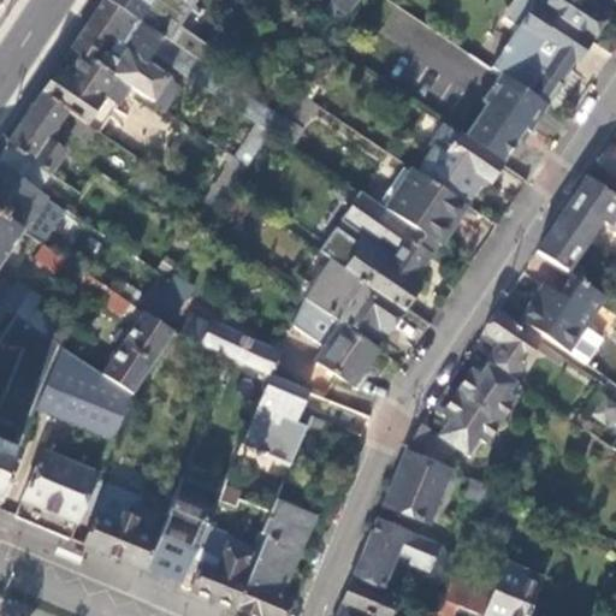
[(160,94),(167,84),(146,69),(166,37),(157,31),(110,0),(106,0),(73,48),(83,55),(120,80),(155,102),(160,94)]
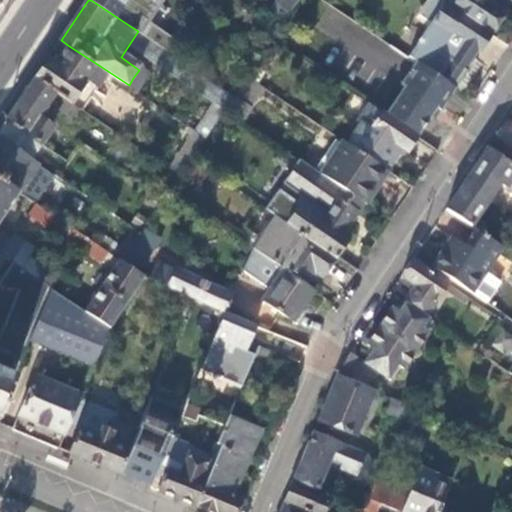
[(91,0),(130,26),(147,0),(91,0)]
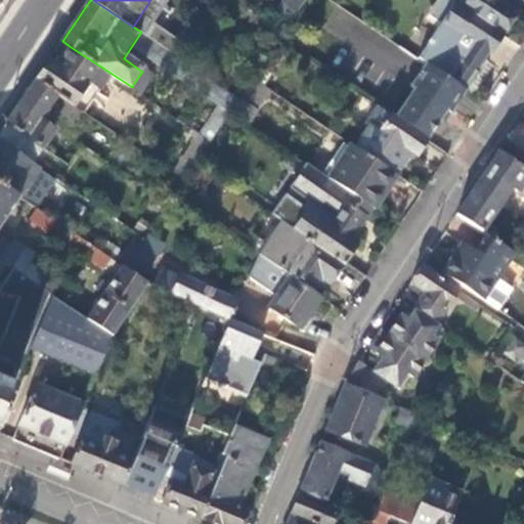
[(287,0),(278,13),(293,23),(307,0),(287,0)]
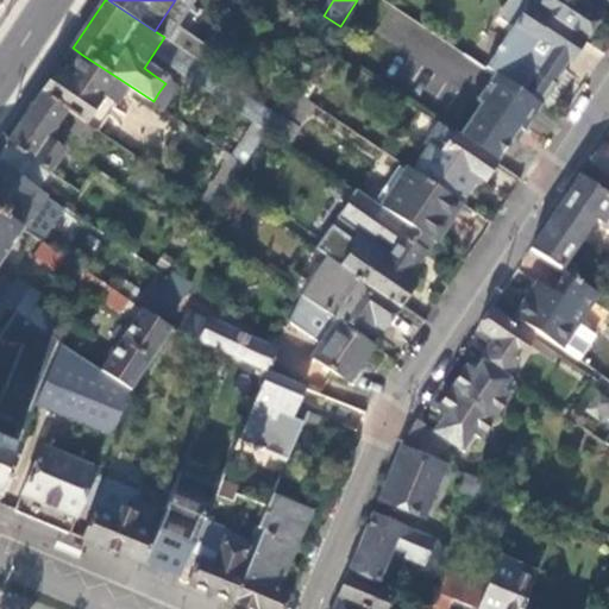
[(526,0),(514,0),(502,19),(515,27),(488,67),(497,73),(544,105),(566,71),(564,69),(570,60),(573,63),(588,42),(528,1),(526,0)]
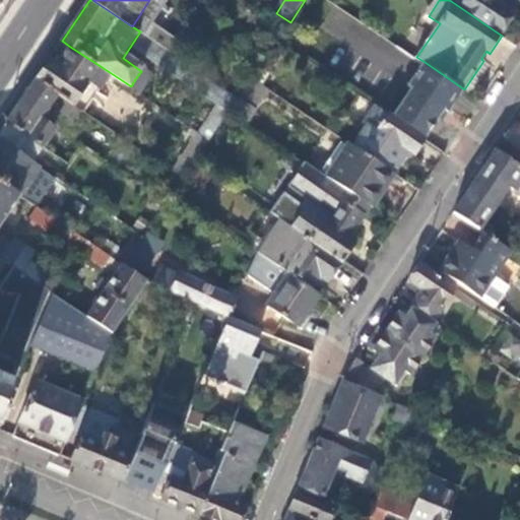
[(451,0),(451,1),(502,36),(517,13),(511,9),(516,0),(451,0)]
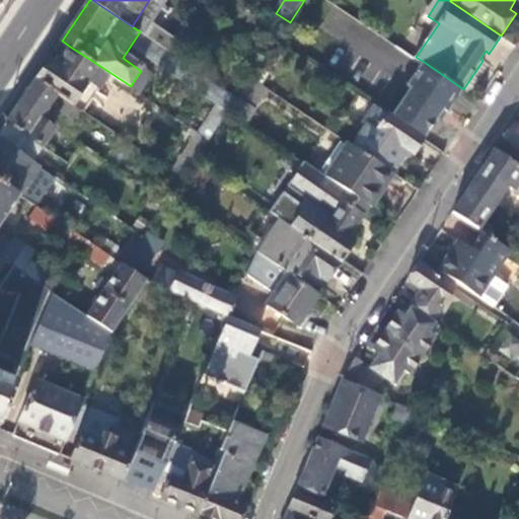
[(230,110),(239,97),(159,44),(150,57),(230,110)]
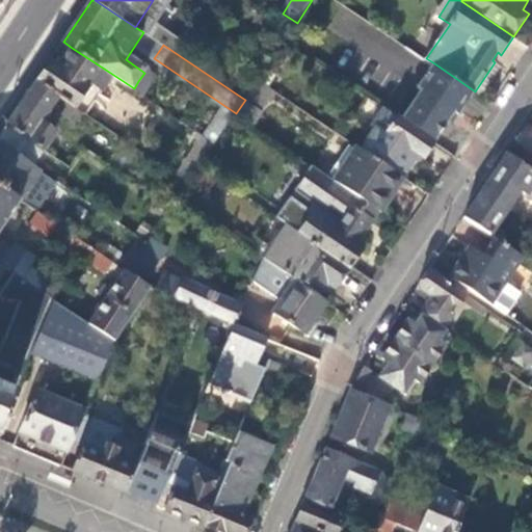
[(59,65),(51,60),(37,80),(59,95),(77,106),(104,69),(72,48),(59,65)]
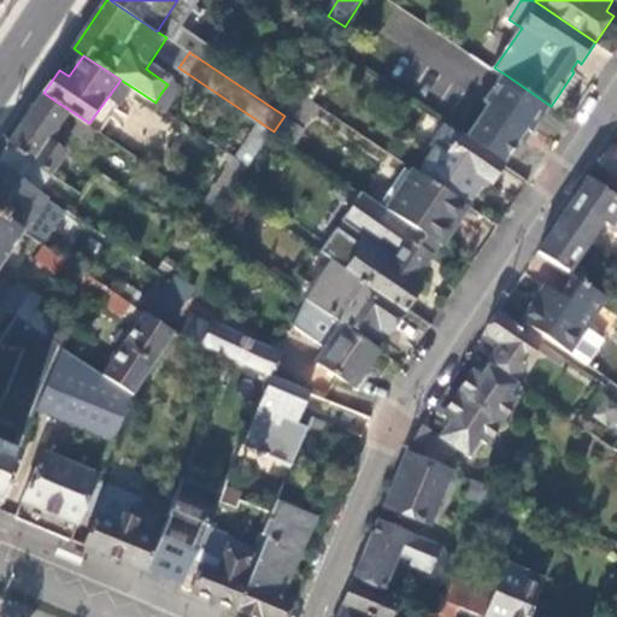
[(501,162),(505,164),(523,136),(511,129),(517,119),(529,128),(534,131),(551,106),(504,74),(483,104),(489,107),(468,139),(501,162)]
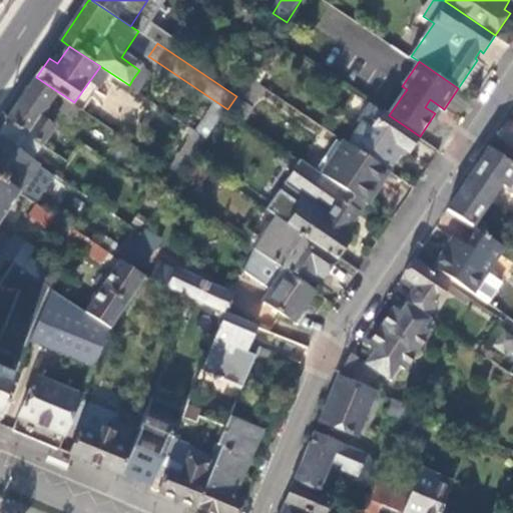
[(260,82),(266,73),(255,67),(249,76),(260,82)]
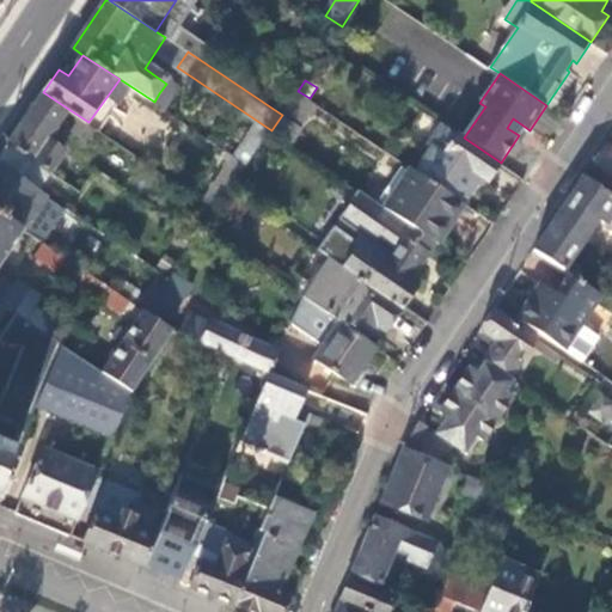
[(68,109),(43,92),(0,154),(0,163),(38,189),(65,151),(50,140),(57,129),(55,128),(68,109)]
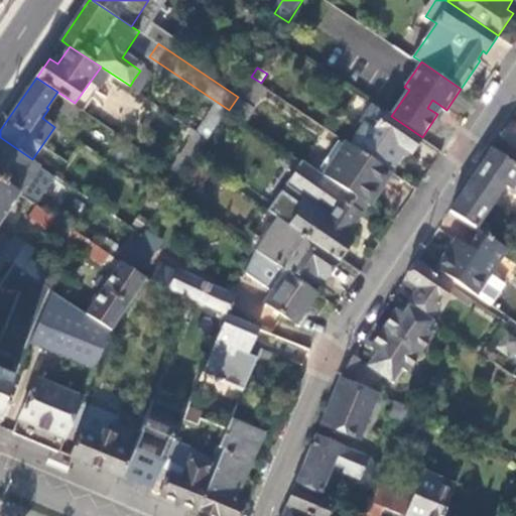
[(145,86),(134,79),(130,86),(140,93),(145,86)]
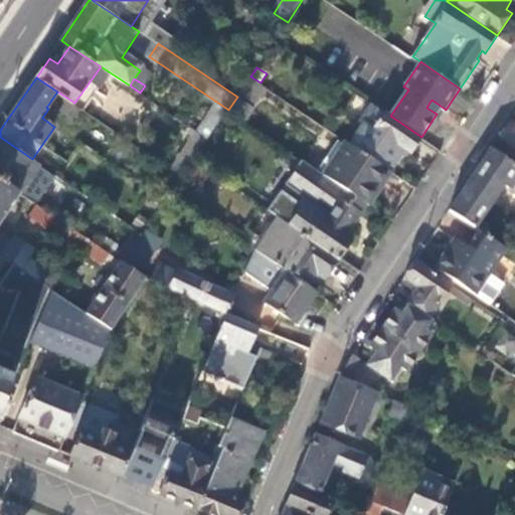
[(437,114),(442,107),(432,100),(426,108),(437,114)]
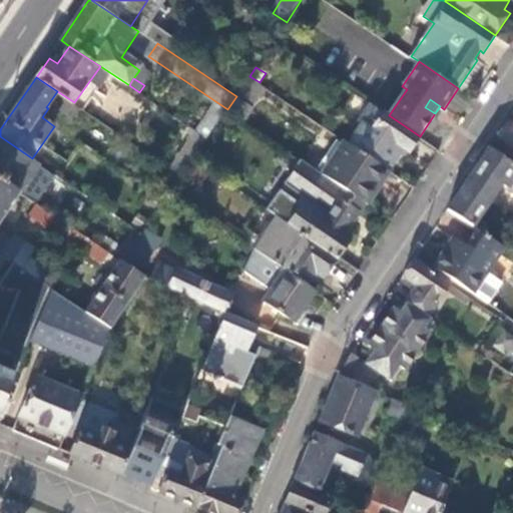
[(389,115),(373,105),(362,122),(363,123),(350,143),(390,170),(403,150),(405,152),(417,134),(389,115)]
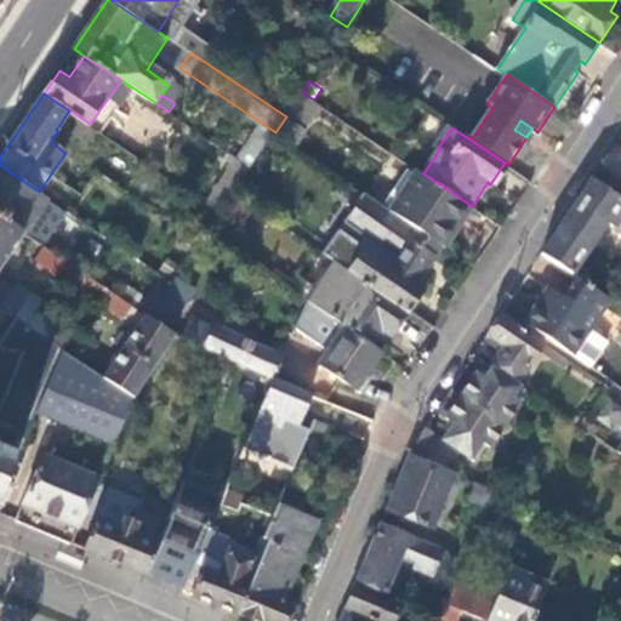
[(616,146),(602,165),(620,177),(620,144),(619,148),(616,146)]
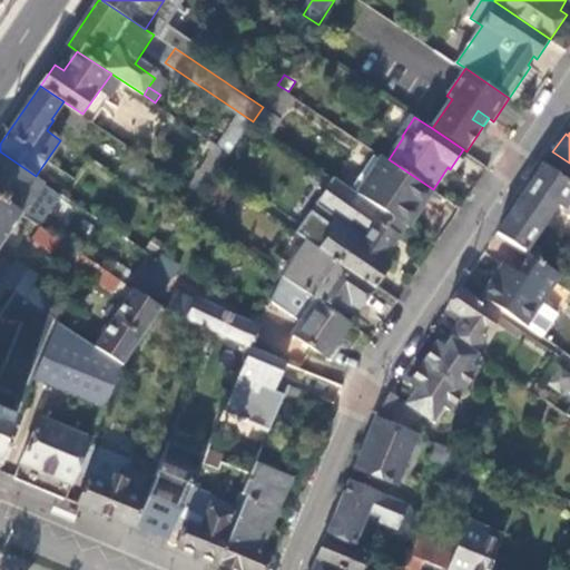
[(36,176),(0,151),(0,198),(22,214),(45,182),(36,176)]
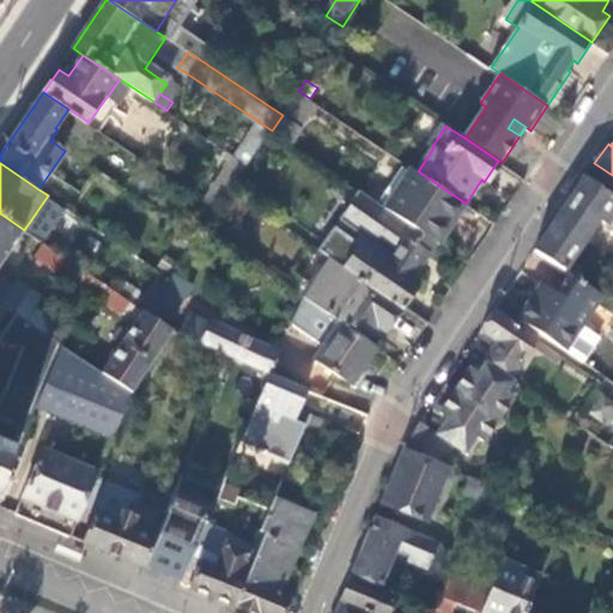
[(437,242),(441,246),(468,205),(466,204),(418,171),(413,168),(386,208),(437,242)]
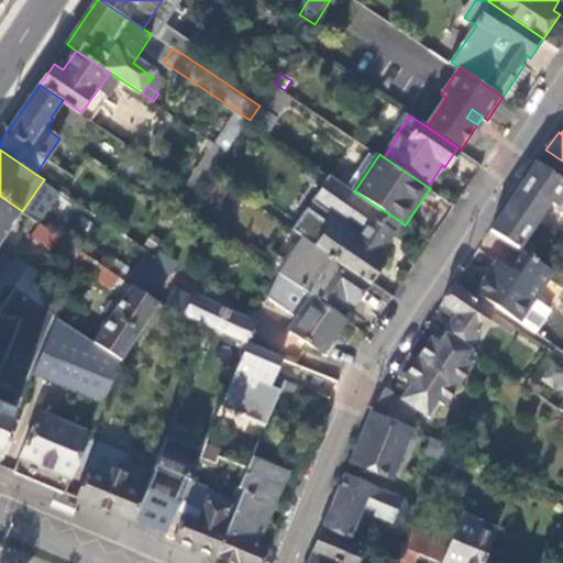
[(562,210),(562,180),(537,164),(493,229),(521,249),(551,202),(562,210)]
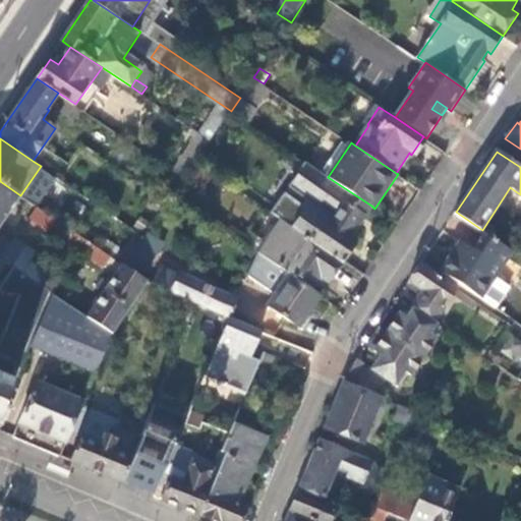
[(282,219),(343,261),(356,242),(350,238),(371,206),(328,177),(306,163),(291,186),(305,196),(300,204),(286,193),(273,213),(282,219)]
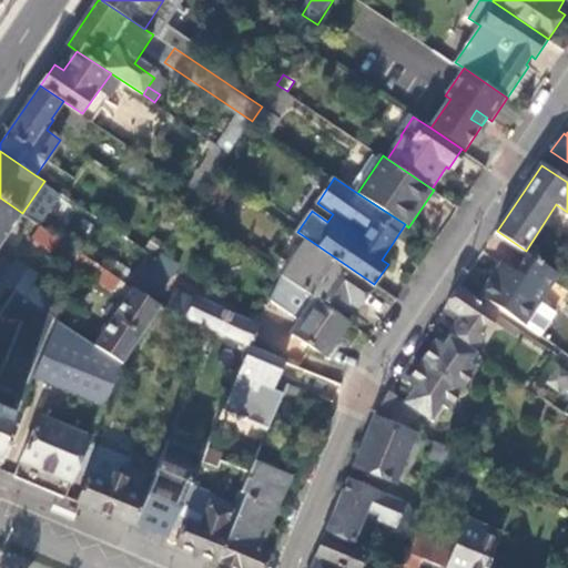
[(0,246),(22,213),(0,198),(0,275),(3,270),(0,267),(0,246)]
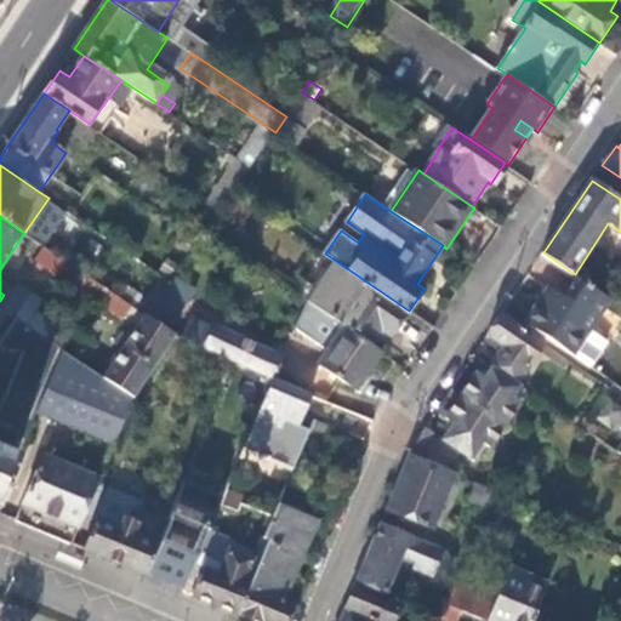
[(124,317),(131,306),(78,269),(45,246),(34,261),(55,274),(52,279),(64,288),(66,286),(90,302),(95,296),(124,317)]
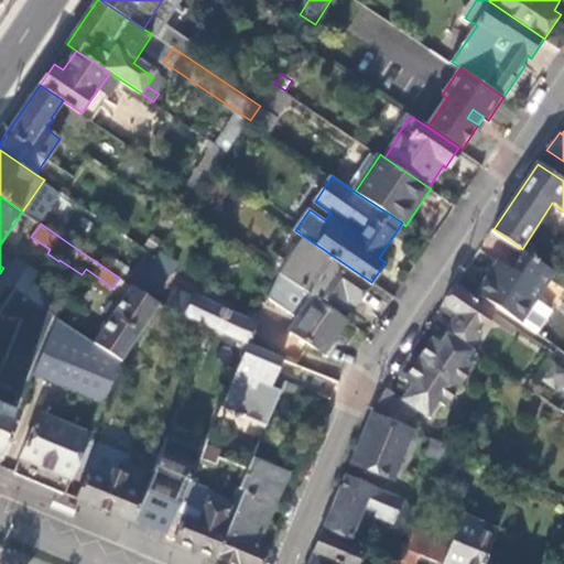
[(357,304),(371,282),(305,237),(289,262),(277,253),(269,266),(283,275),(339,313),(348,299),(357,304)]
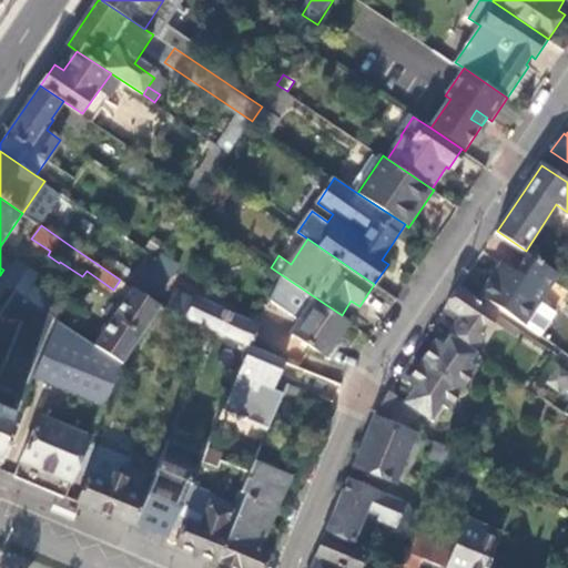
[(536,257),(530,254),(518,272),(524,275),(536,257)]
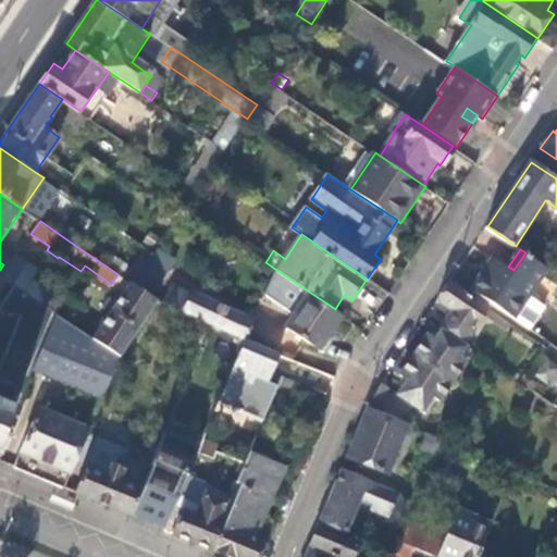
[(495,258),(473,291),(533,331),(548,308),(532,297),(551,269),(525,252),(514,270),(508,267),(495,258)]
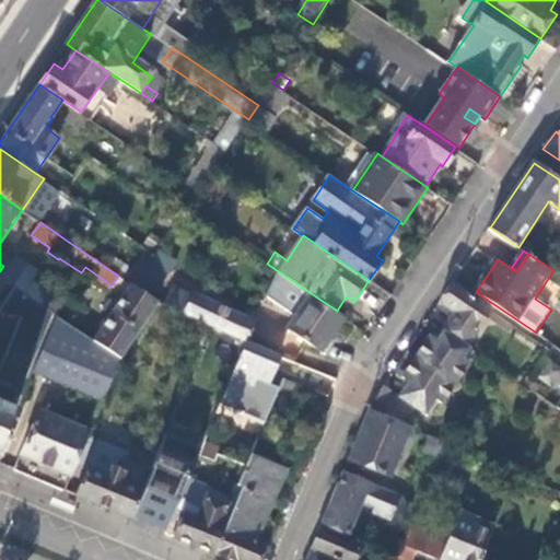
[(288,327),(327,354),(336,340),(331,337),(346,317),(337,311),(281,273),(267,294),(296,314),(288,327)]
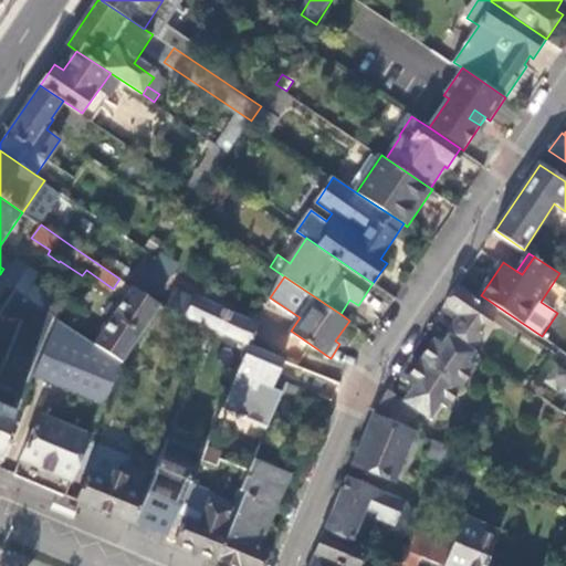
[(58,318),(59,316),(43,306),(16,286),(0,308),(0,314),(13,321),(14,318),(21,321),(0,368),(0,386),(24,397),(33,376),(58,318)]
